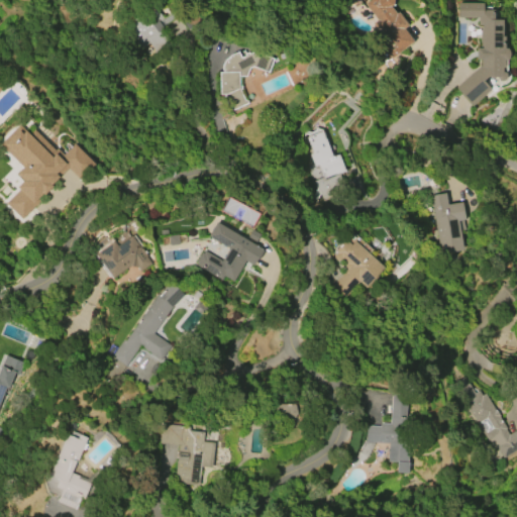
[(385,46),(383,43),(385,42),(375,30),(377,28),(373,23),(377,20),(365,4),(369,0),(393,0),(393,3),(390,6),(395,13),(397,11),(407,24),(404,29),(413,40),(391,58),(383,48),(385,46)]
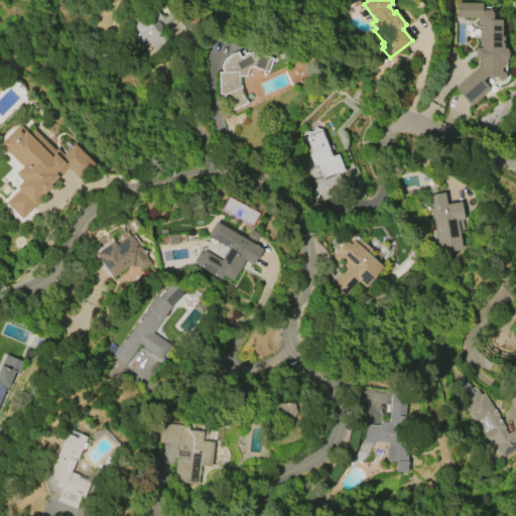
[(486,77),(482,80),(489,89),(469,104),(454,86),(479,66),(479,58),(475,59),(475,48),(481,47),(478,41),(479,28),(481,25),(477,25),(477,17),(457,17),(457,3),(481,3),(481,10),(488,10),(488,12),(491,12),(491,20),(500,20),(500,36),(502,36),(502,48),(506,48),(507,51),(507,54),(507,57),(506,59),(503,59),(503,68),(500,67),(500,71),(503,73),(504,75),(504,78),(502,80),(500,81),(498,81),(497,77),(486,77)]
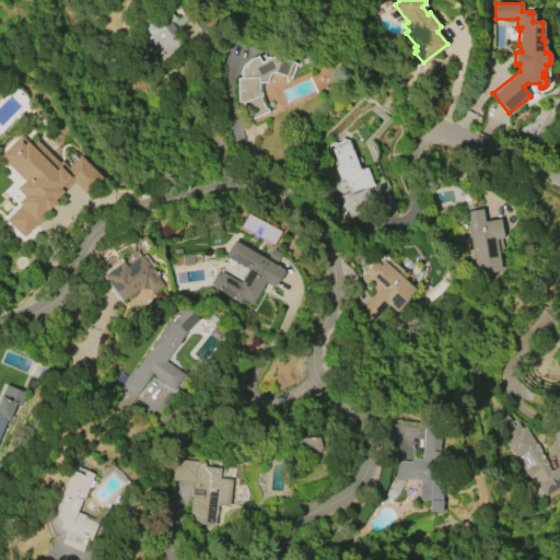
[(146,57),(129,32),(141,24),(140,23),(149,18),(151,20),(167,9),(176,20),(168,25),(174,32),(170,35),(179,49),(166,58),(159,47),(146,57)]
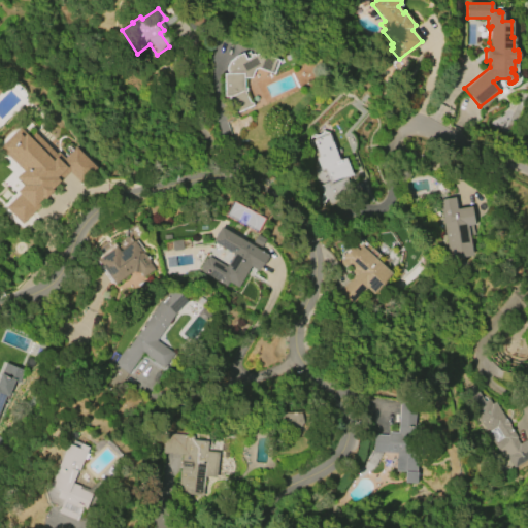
[(257,67),(254,69),(251,77),(243,78),(243,88),(245,88),(245,91),(243,92),(250,103),(251,102),(253,105),(235,113),(233,108),(232,109),(227,98),(228,97),(228,96),(224,96),(224,73),(227,73),(227,71),(227,70),(226,69),(226,68),(226,67),(227,66),(227,65),(227,64),(228,63),(229,62),(230,61),(231,61),(232,60),(232,58),(234,58),(234,57),(242,53),(245,59),(251,57),(250,55),(253,54),(253,55),(259,52),(264,54),(265,53),(268,54),(267,56),(278,60),(273,74),(257,67)]
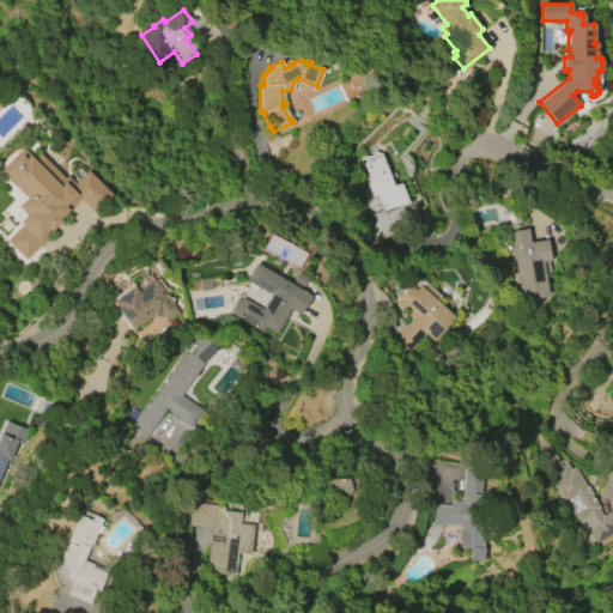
[(87,170),(114,195),(95,216),(80,201),(62,219),(64,220),(25,261),(6,242),(23,224),(20,222),(28,214),(20,207),(28,200),(0,173),(0,170),(22,149),(34,161),(40,155),(65,180),(67,177),(74,184),(87,170)]
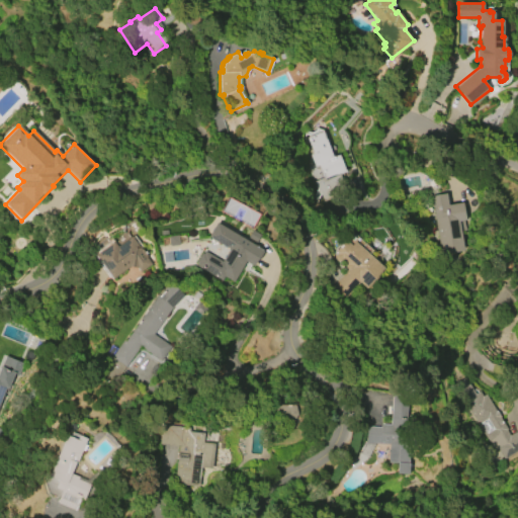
[(346,172),(340,175),(346,190),(343,191),(344,193),(322,202),(314,181),(309,167),(314,165),(310,155),(313,154),(306,138),(323,131),(333,156),(339,154),(346,172)]
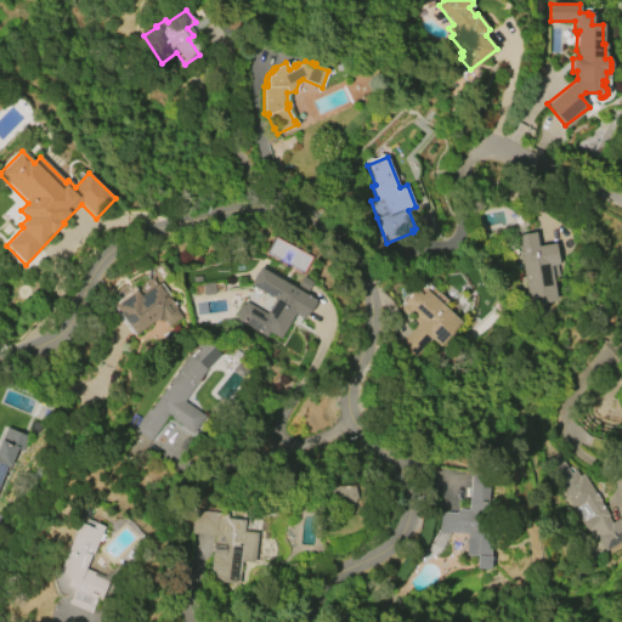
[(558,277),(552,277),(557,301),(530,306),(518,235),(536,232),(538,247),(555,243),(559,265),(557,265),(558,277)]
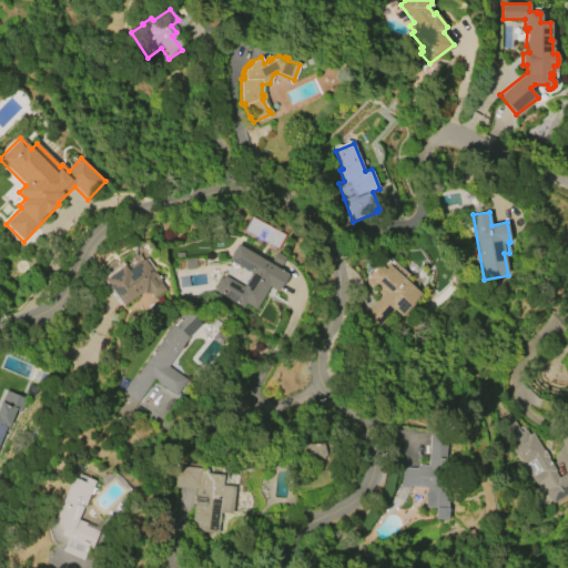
[(237,244),(288,273),(277,292),(270,287),(256,311),(214,286),(220,276),(222,279),(224,275),(243,287),(252,273),(229,260),(237,244)]
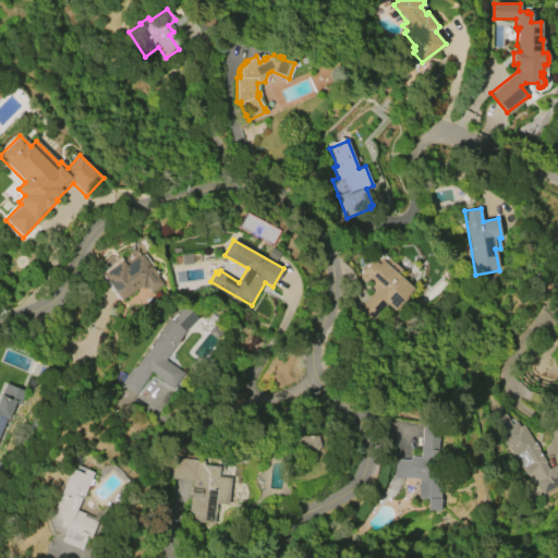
[(161,284),(150,293),(140,291),(138,289),(120,303),(100,276),(123,259),(126,265),(141,255),(161,284)]
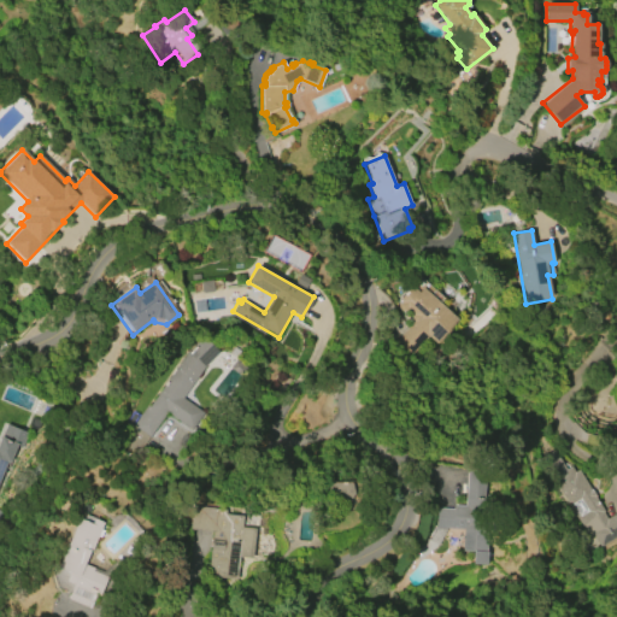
[(422,288),(458,319),(436,344),(428,336),(411,356),(395,341),(413,321),(411,319),(411,316),(412,315),(407,310),(406,311),(401,312),(398,309),(398,304),(399,303),(398,301),(411,286),(418,293),(422,288)]
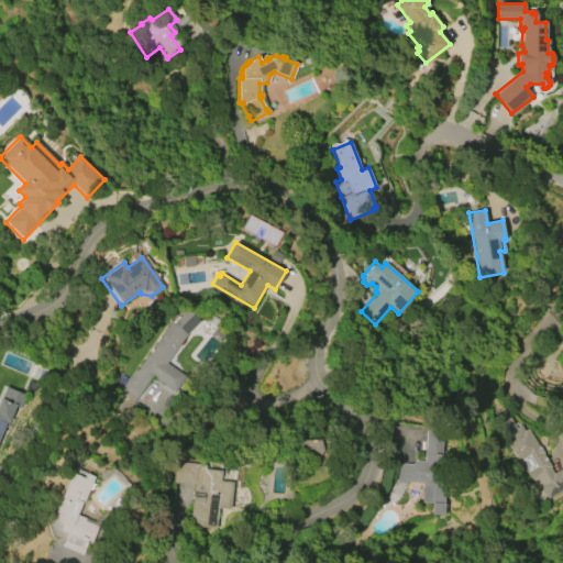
[(185,337),(166,363),(170,366),(198,385),(186,403),(151,378),(123,418),(108,407),(134,370),(136,371),(168,322),(184,307),(199,321),(185,337)]
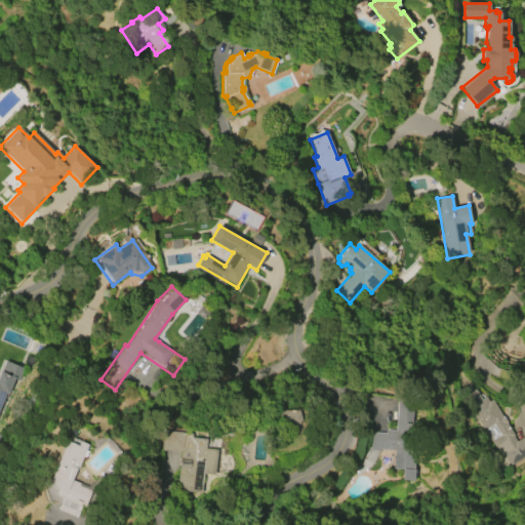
[(0,369),(4,360),(23,368),(17,380),(13,379),(7,395),(5,394),(0,406),(0,369)]
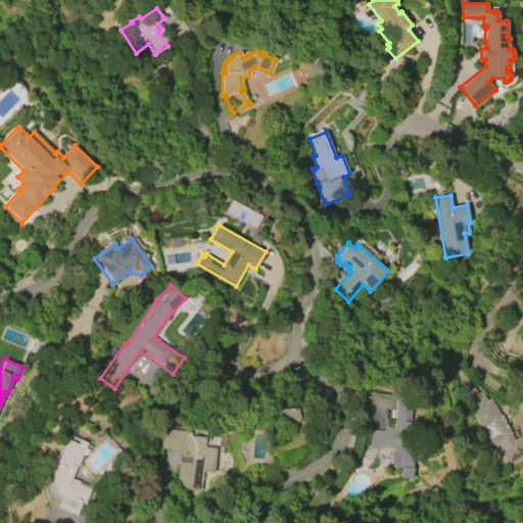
[(483,429),(458,388),(469,381),(479,397),(483,394),(486,399),(490,397),(505,421),(504,422),(515,439),(522,433),(522,455),(509,464),(502,453),(498,455),(488,437),(489,437),(484,429),(483,429)]
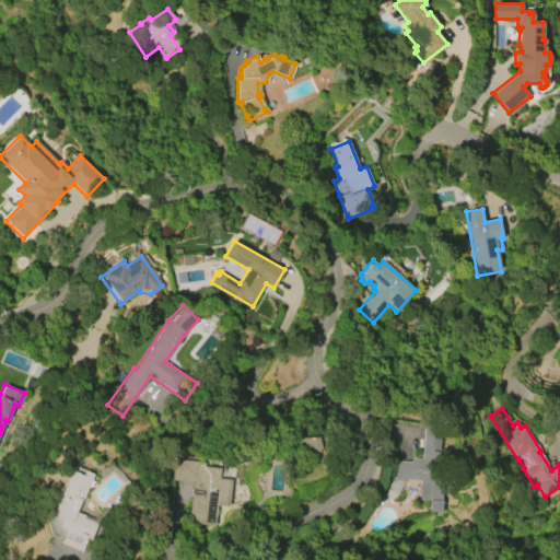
[(421,458),(423,430),(440,431),(438,453),(443,454),(440,501),(442,501),(441,513),(429,512),(430,499),(427,499),(427,501),(419,500),(420,481),(407,480),(398,494),(380,509),(375,503),(395,476),(396,461),(411,462),(411,457),(421,458)]
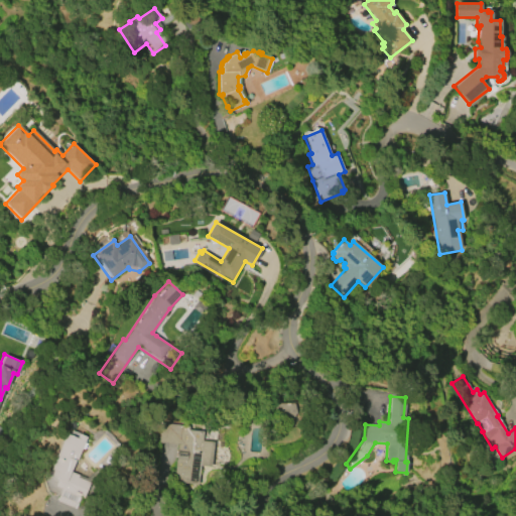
[(198,485),(172,483),(176,445),(157,443),(159,422),(188,425),(187,430),(203,431),(202,441),(213,442),(211,468),(200,467),(198,485)]
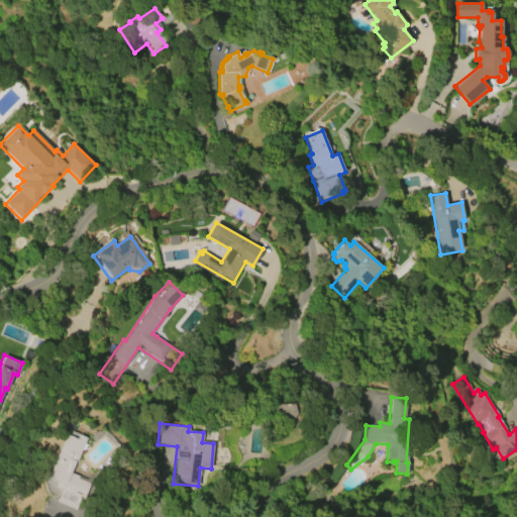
[(48,475),(66,434),(77,439),(79,434),(87,438),(76,462),(75,462),(71,473),(85,479),(86,482),(89,485),(82,502),(79,501),(75,510),(57,502),(62,490),(56,488),(59,480),(48,475)]
